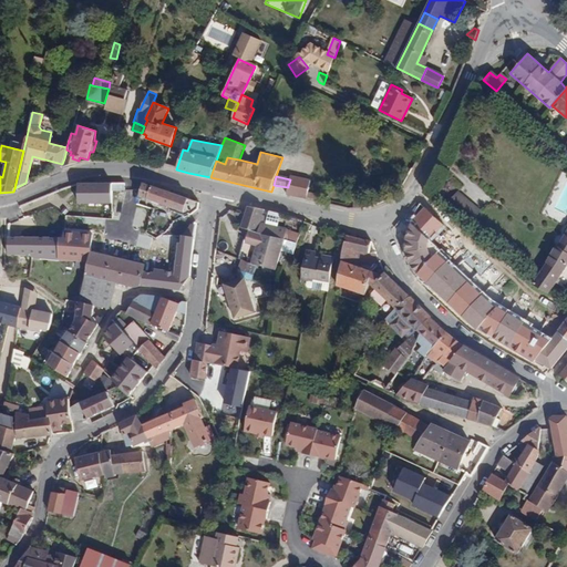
[(192,214),(198,203),(144,183),(143,185),(135,183),(131,196),(138,196),(192,214)]
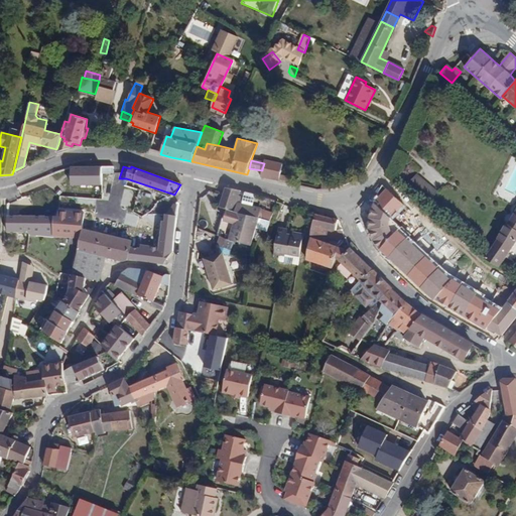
[(260,177),(279,181),(280,173),(262,169),(262,170),(260,177)]
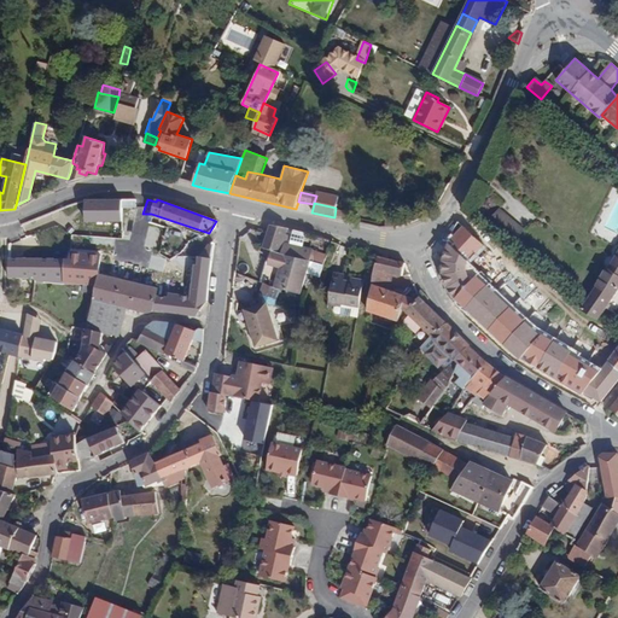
[(511,238),(520,226),(499,207),(488,220),(511,238)]
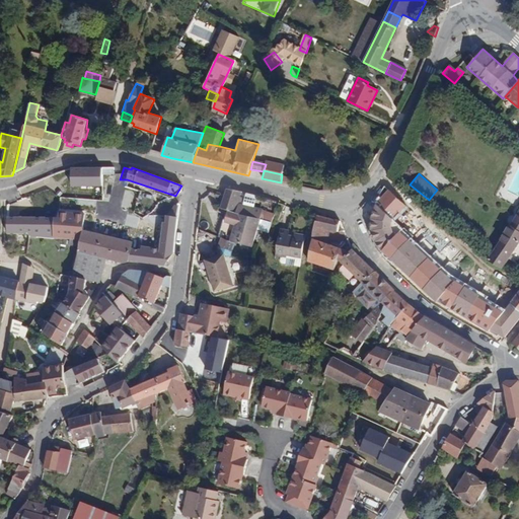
[(47,188),(47,183),(39,183),(39,202),(46,202),(47,195),(54,195),(54,188),(47,188)]
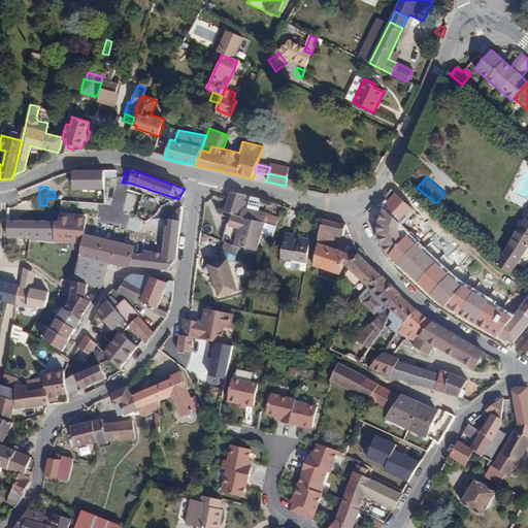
[(245,196),(231,192),(229,197),(225,211),(241,217),(243,218),(248,202),(251,203),(253,196),(245,196)]
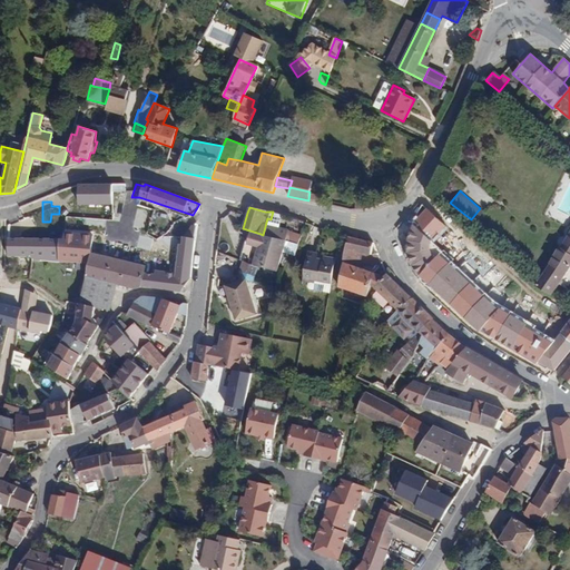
[(445,226),(425,208),(414,222),(432,238),(445,226)]
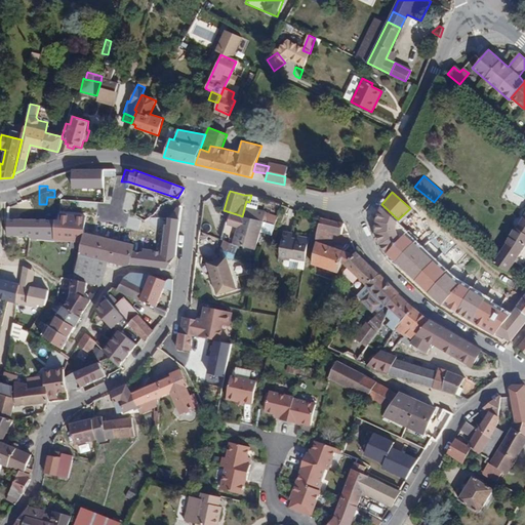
[(385,253),(399,239),(395,230),(396,221),(378,205),(373,224),(374,236),(378,246),(385,253)]
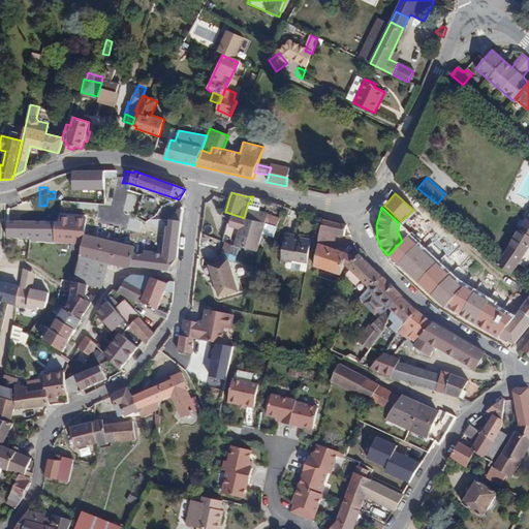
[(80,256),(107,262),(127,268),(132,266),(167,271),(177,257),(182,212),(179,209),(170,219),(173,220),(167,251),(163,251),(162,255),(145,251),(145,254),(135,252),(136,248),(85,235),(83,245),(81,252),(80,256)]
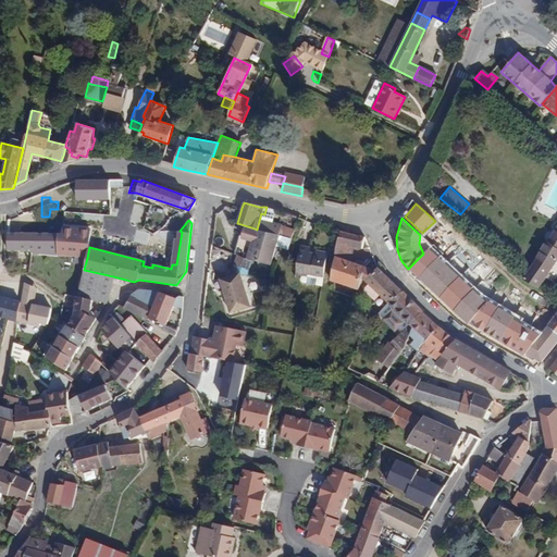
[(556,226),(541,254),(523,280),(539,288),(556,260),(556,226)]
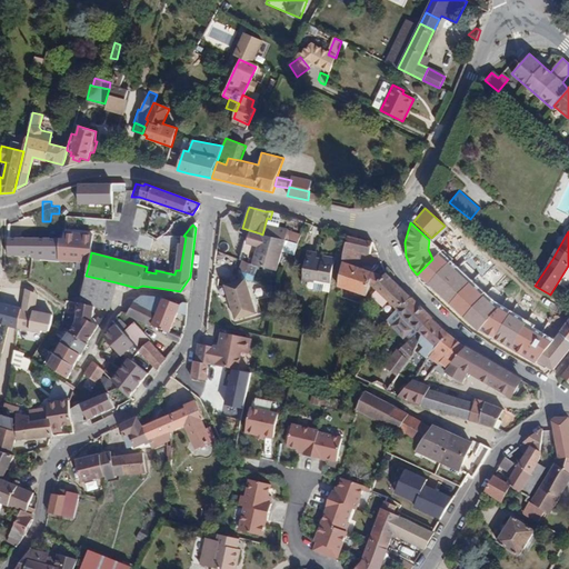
[(262,235),(260,233),(251,265),(257,266),(266,235),(262,235)]
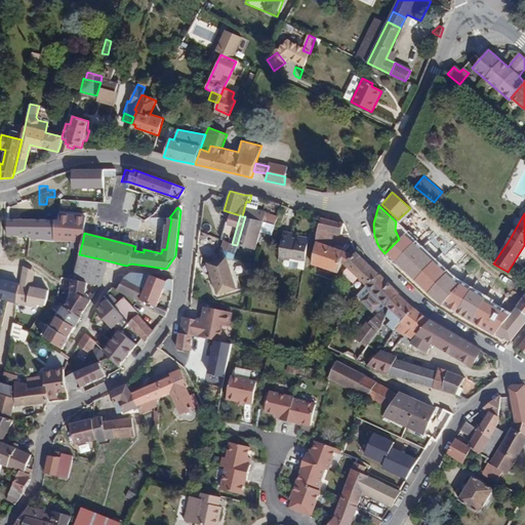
[(275,226),(277,219),(266,215),(264,223),(275,226)]
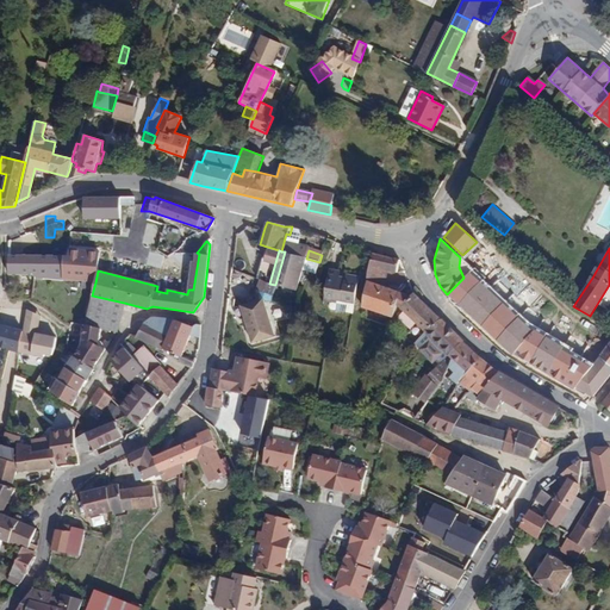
[(306,259),(285,251),(275,285),(277,285),(297,291),(303,269),(306,259)]
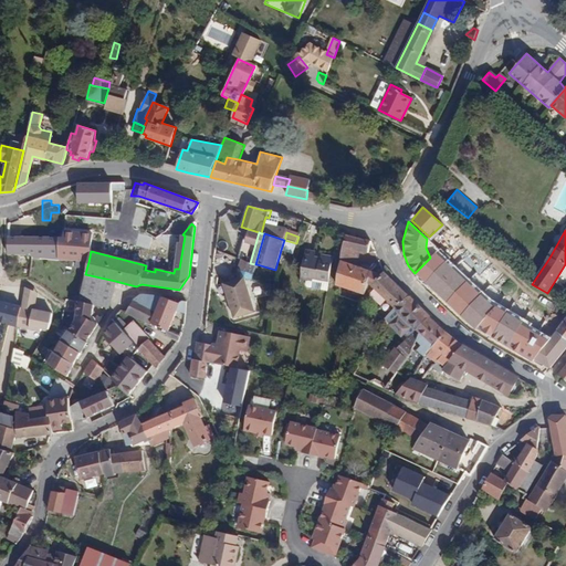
[(346,234),(346,236),(336,285),(365,295),(368,283),(371,287),(383,275),(371,271),(371,268),(365,265),(365,269),(356,266),(359,253),(367,253),(370,240),(346,234)]
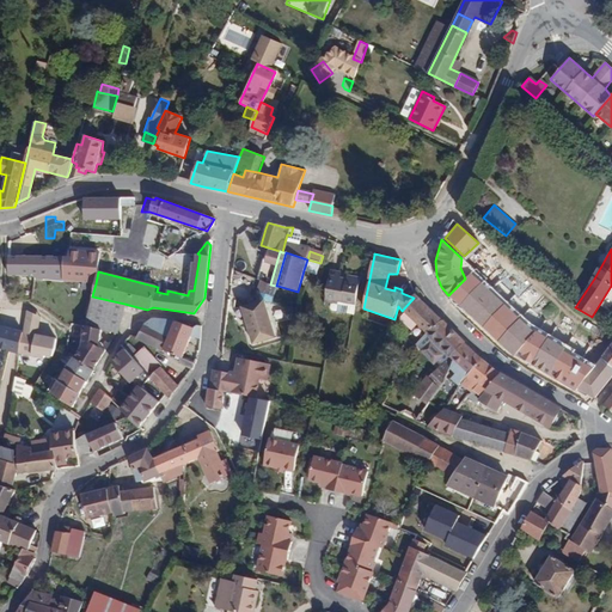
[(8,257),(8,275),(32,276),(35,280),(63,280),(63,258),(8,257)]
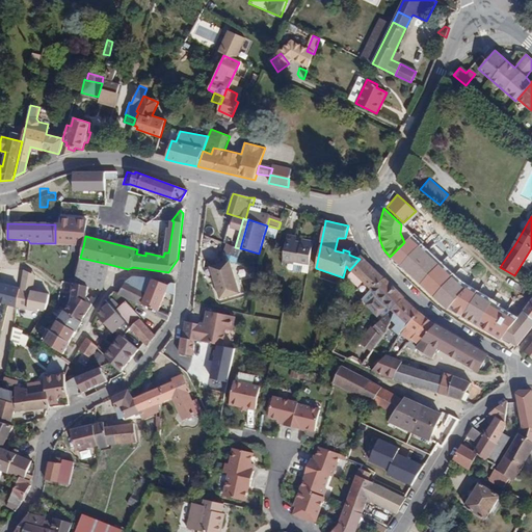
[(278,229),(267,225),(264,235),(275,238),(278,229)]
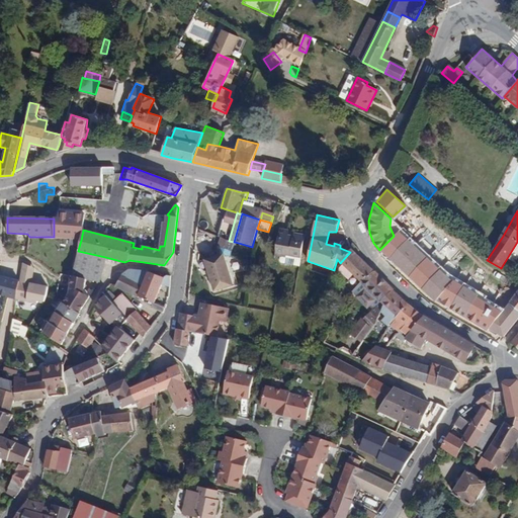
[(300,257),(305,236),(293,234),(293,236),(288,236),(288,231),(279,230),(275,255),(286,258),(286,255),(300,257)]
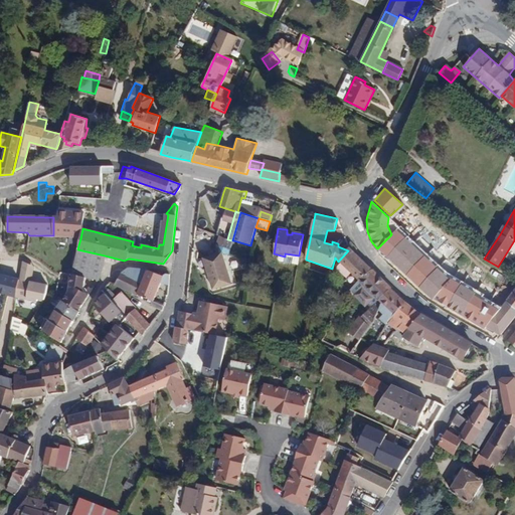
[(386,256),(405,238),(395,229),(391,234),(377,248),(386,256)]
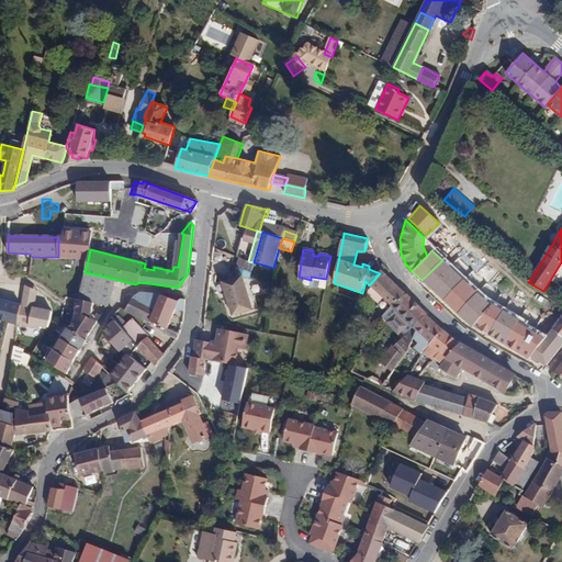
[(254,262),(248,261),(239,258),(234,279),(243,277),(249,277),(255,262),(254,262)]
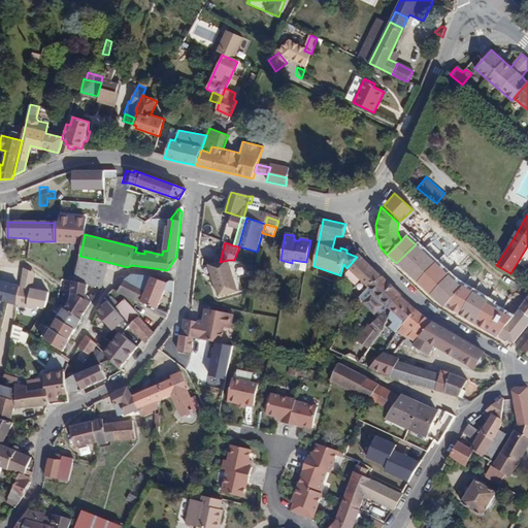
[(144,254),(144,251),(145,244),(136,243),(136,248),(135,252),(144,254)]
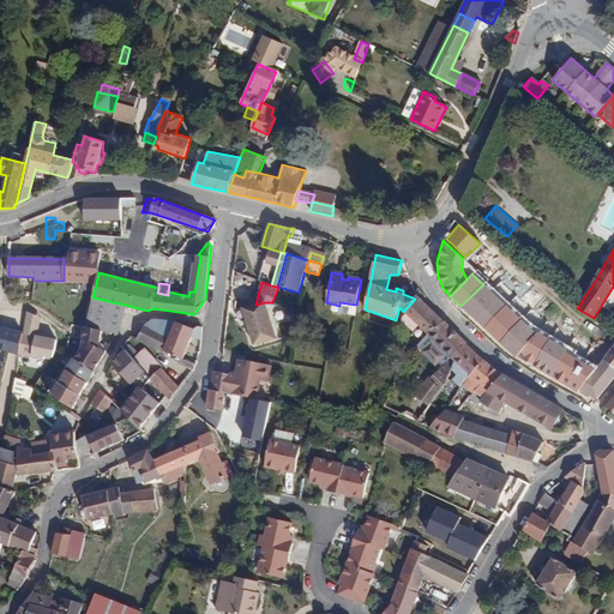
[(483,329),(506,306),(483,284),(461,306),(483,329)]
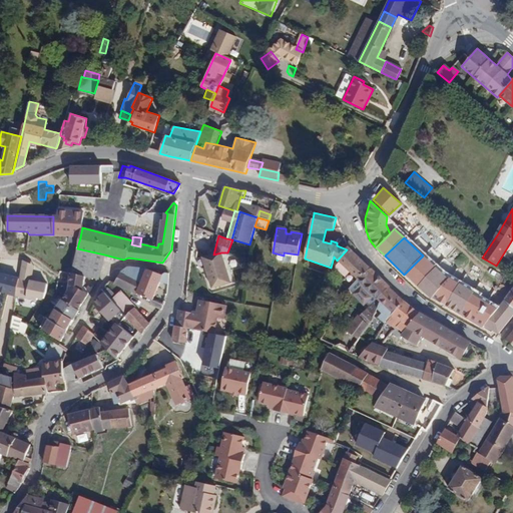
[(347,249),(337,261),(358,280),(359,280),(371,269),(360,259),(349,247),(347,249)]
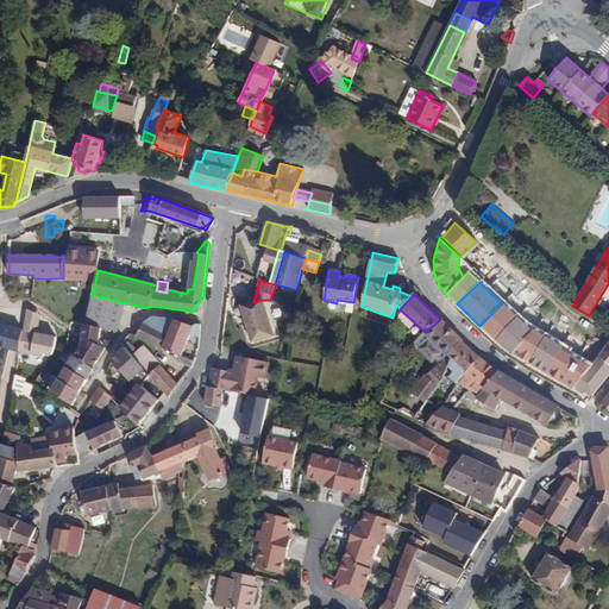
[(100,328),(115,332),(124,302),(92,295),(85,325),(100,328)]
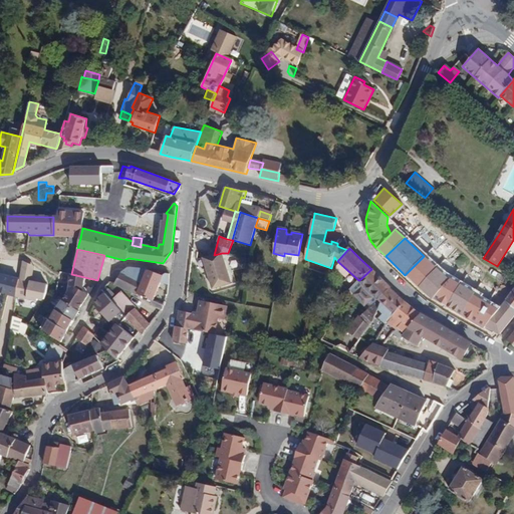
[(222,253),(214,255),(209,256),(211,263),(213,270),(221,298),(232,294),(225,270),(232,268),(228,253),(222,253)]
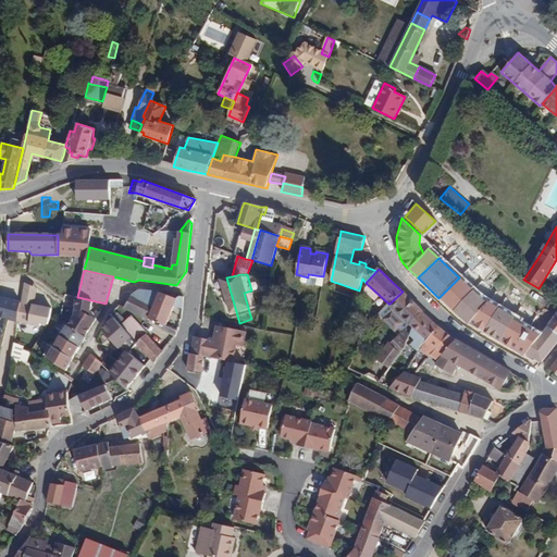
[(308,277),(301,276),(300,281),(302,284),(321,287),(322,282),(323,276),(308,274),(308,277)]
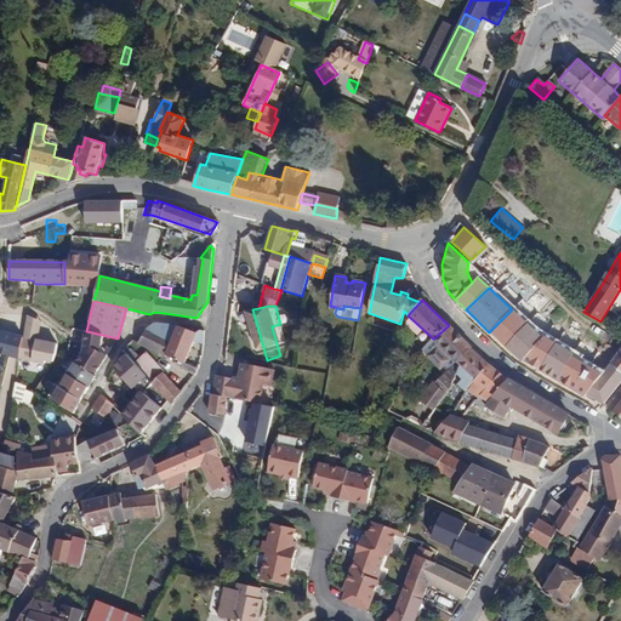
[(505,346),(527,323),(512,309),(489,332),(505,346)]
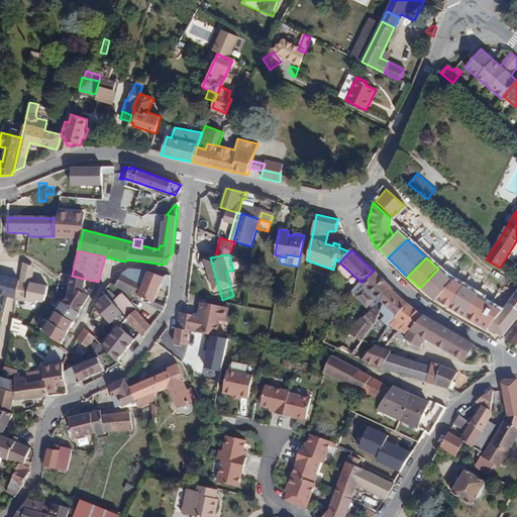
[(20,264),(16,300),(26,301),(25,308),(36,309),(37,301),(44,302),(46,285),(31,283),(33,265),(20,264)]
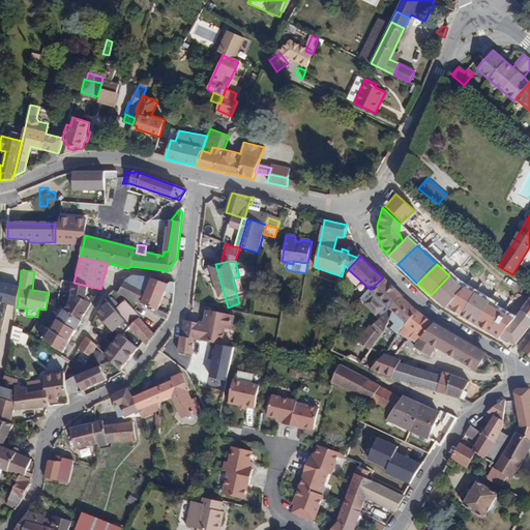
[(446,306),(463,287),(449,275),(431,295),(445,308),(446,306)]
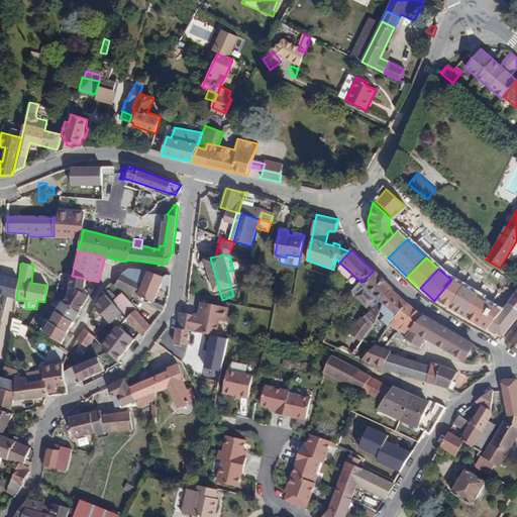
[(137,297),(137,296),(148,272),(128,270),(122,274),(115,286),(137,297)]
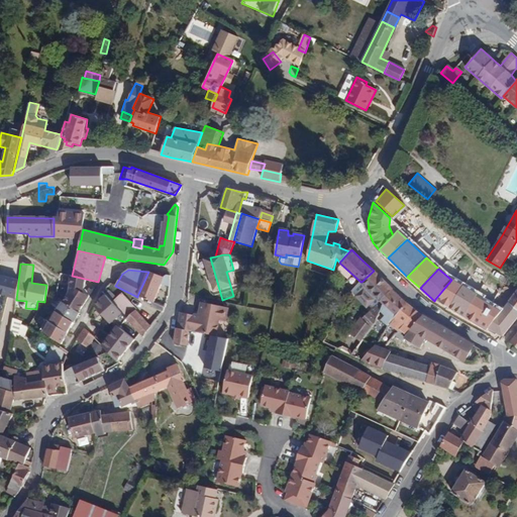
[(374,271),(362,282),(379,301),(380,302),(392,289),(374,271)]
